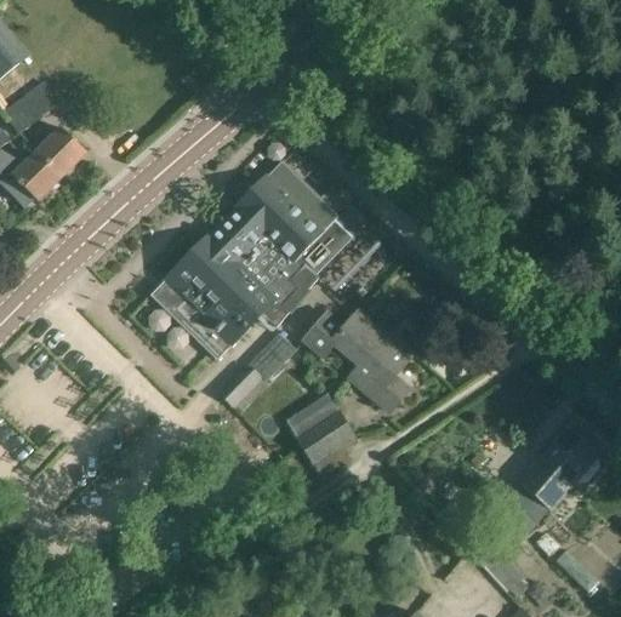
[(0,21),(0,78),(28,55),(0,21)]
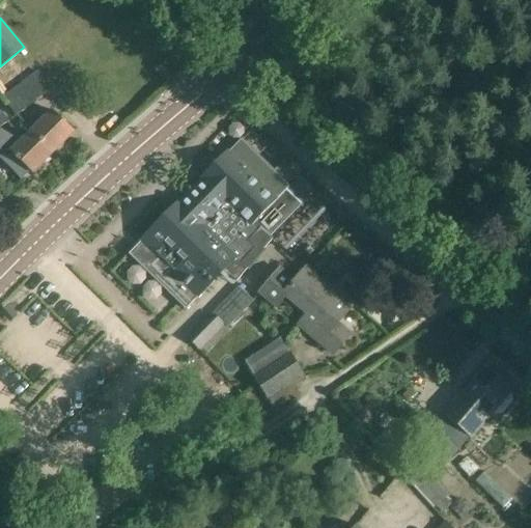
[(36,70),(2,95),(17,113),(50,87),(36,70)]
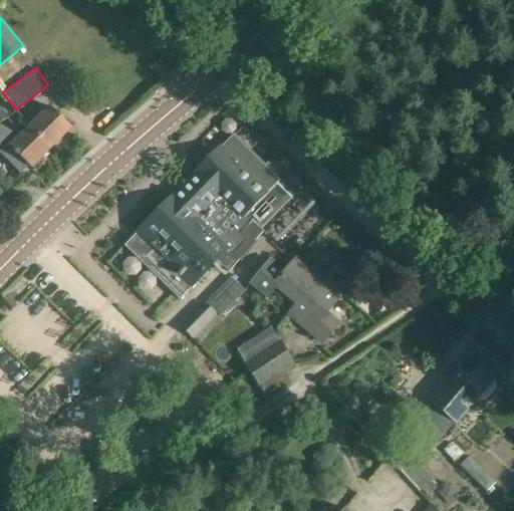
[(30,124),(51,146),(71,125),(59,113),(60,112),(57,109),(56,109),(50,104),(30,124)]
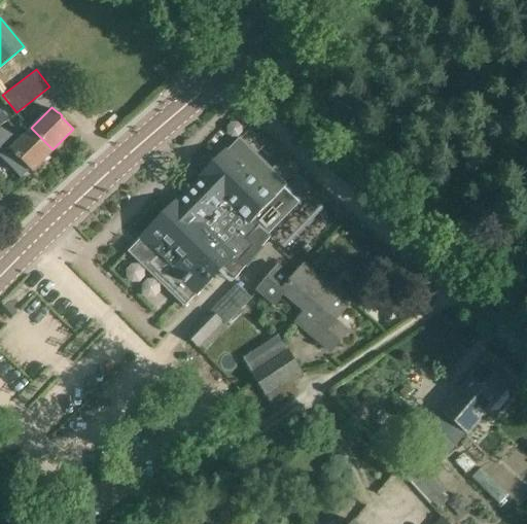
[(19,174),(20,176),(29,167),(32,170),(53,149),(31,128),(20,139),(9,132),(0,126),(0,151),(6,156),(13,165),(20,173),(19,174)]
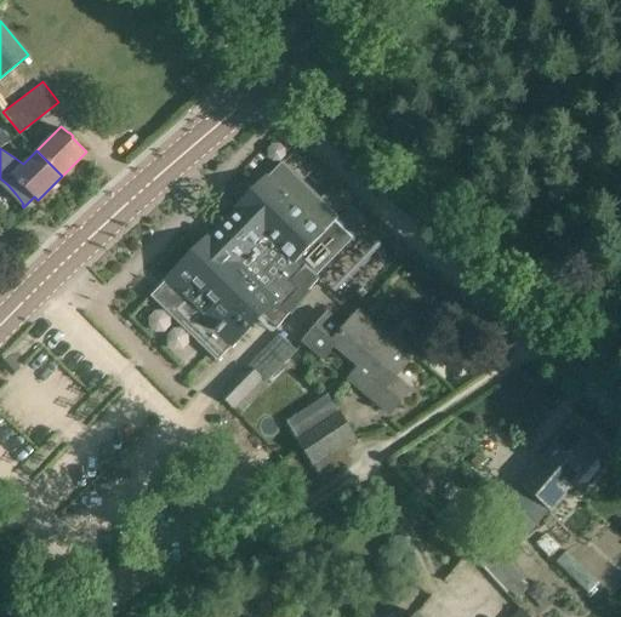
[(336,215),(335,216),(309,192),(280,164),(283,161),(281,160),(237,206),(237,207),(228,217),(226,215),(221,220),(217,223),(220,226),(210,235),(209,234),(151,293),(217,359),(261,313),(275,326),(289,312),(291,313),(311,290),(308,287),(319,275),(318,274),(352,236),(334,220),(337,216),(336,215)]
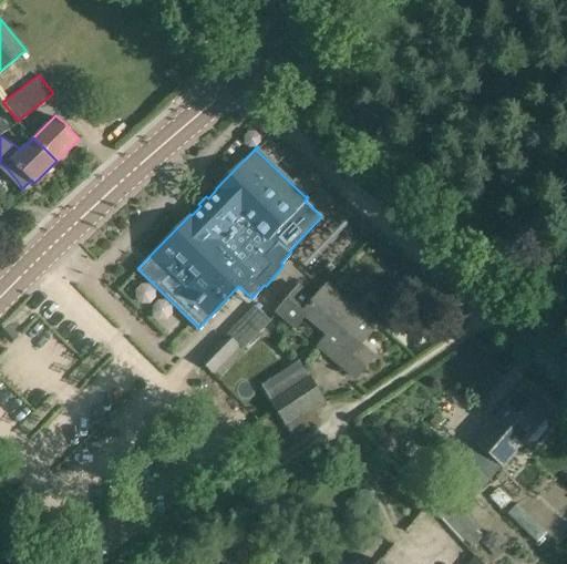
[(319,345),(356,376),(373,355),(359,344),(378,321),(364,311),(362,314),(327,285),(316,298),(299,285),(277,311),(294,326),(303,313),(328,334),(319,345)]
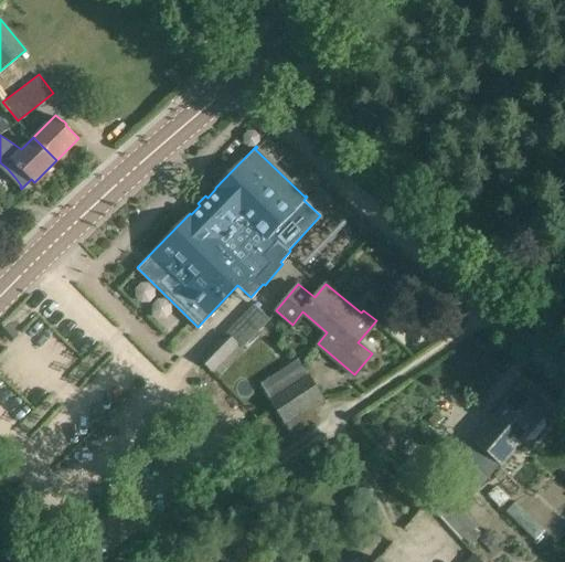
[(254,303),(226,330),(226,331),(241,346),(269,318),(254,303)]
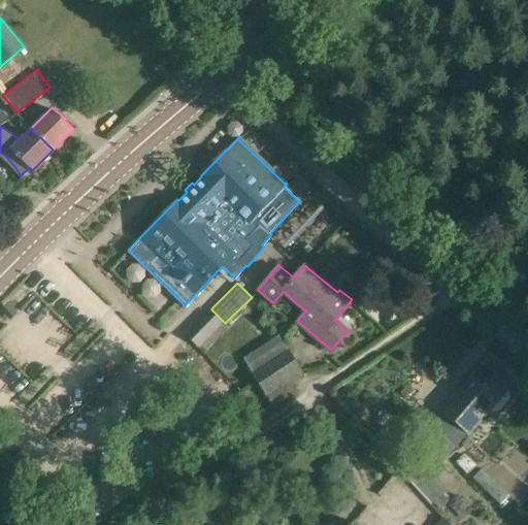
[(211,309),(186,334),(202,352),(228,325),(225,323),(211,309)]
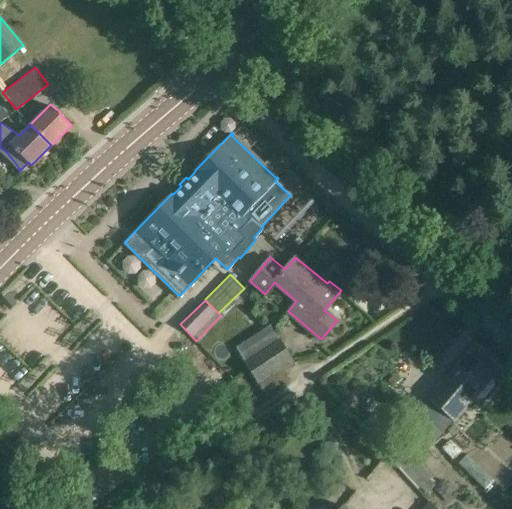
[(245,340),(234,347),(242,360),(257,382),(273,371),(291,359),(277,337),(254,353),(245,340)]
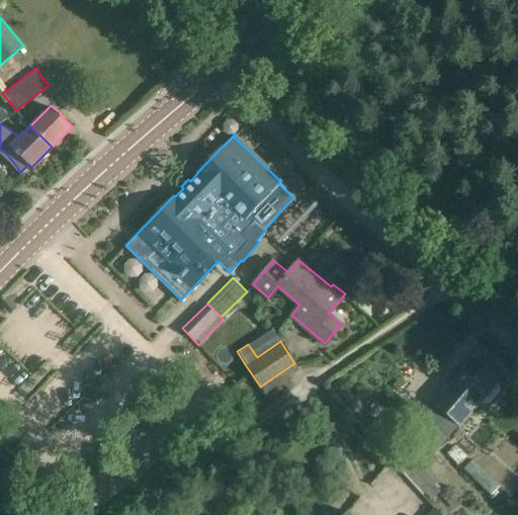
[(490,402),(500,390),(499,383),(497,381),(499,378),(472,355),(433,402),(435,403),(424,416),(434,424),(426,433),(439,444),(458,423),(460,424),(481,401),(484,403),(490,402)]
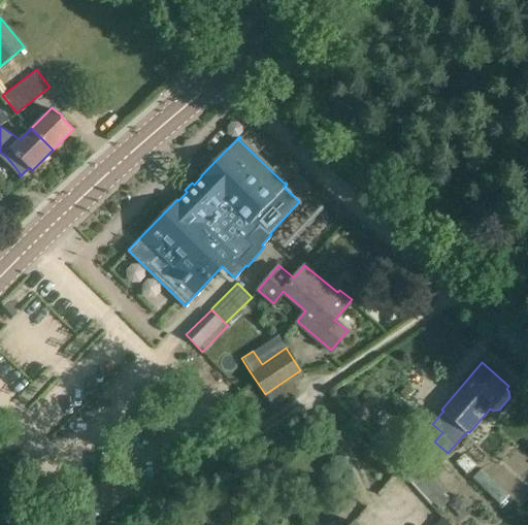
[(475,481),(502,499),(509,489),(483,470),(475,481)]
